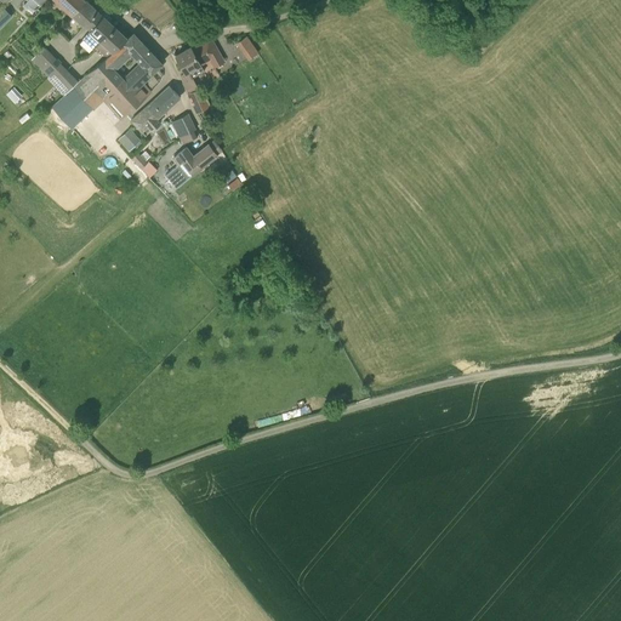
[(9,0),(6,3),(5,4),(12,10),(15,6),(29,18),(32,16),(33,17),(40,11),(38,7),(29,0),(9,0)]
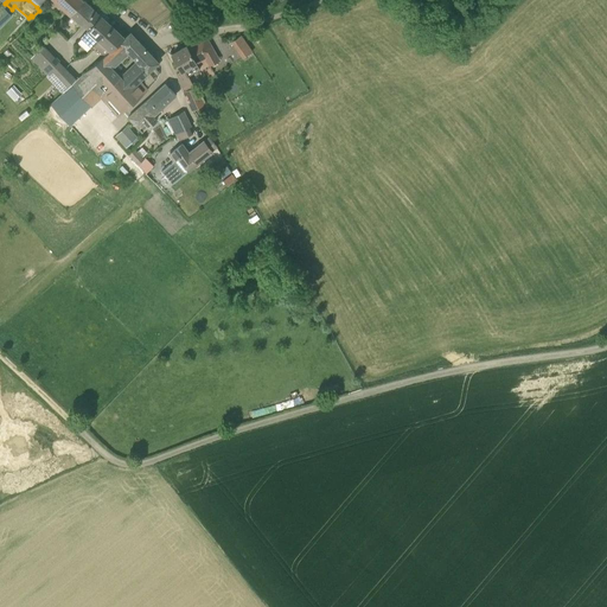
[(55,0),(70,14),(82,0),(55,0)]
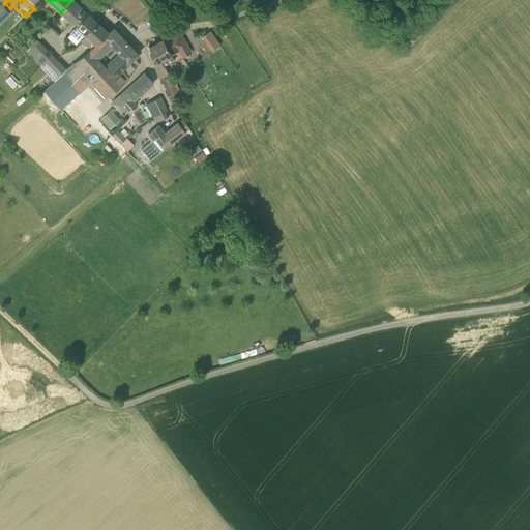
[(74,0),(71,0),(61,12),(71,22),(84,9),(74,0)]
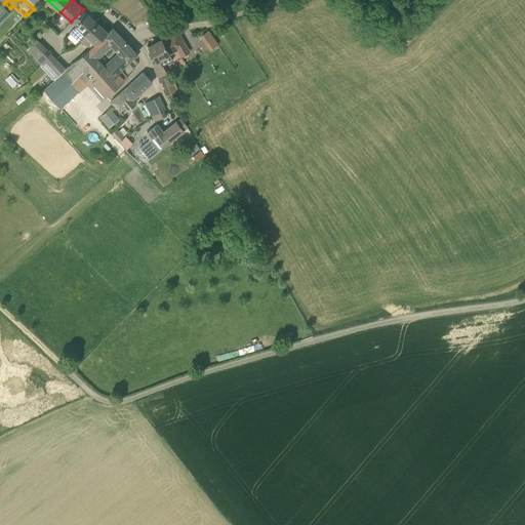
[(0,24),(10,13),(10,12),(3,5),(0,8),(0,24)]
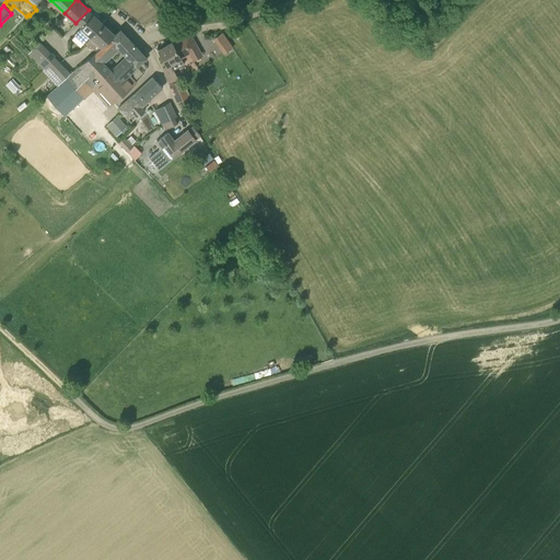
[(86,42),(104,24),(93,14),(74,35),(85,44),(86,42)]
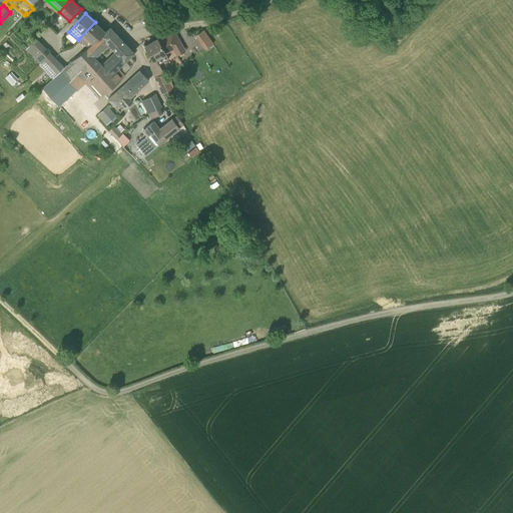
[(95,22),(79,38),(89,48),(94,44),(105,31),(95,22)]
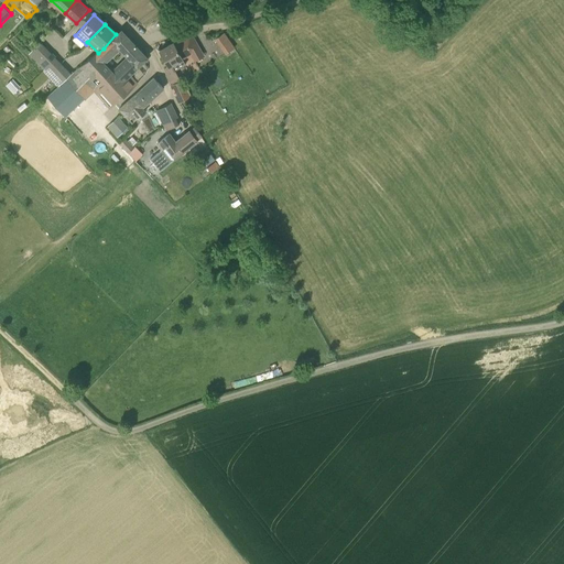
[(129,74),(147,57),(121,31),(117,34),(104,49),(98,53),(67,78),(66,78),(58,85),(60,86),(57,88),(45,95),(54,105),(65,96),(67,94),(77,105),(94,89),(110,108),(138,84),(129,74)]
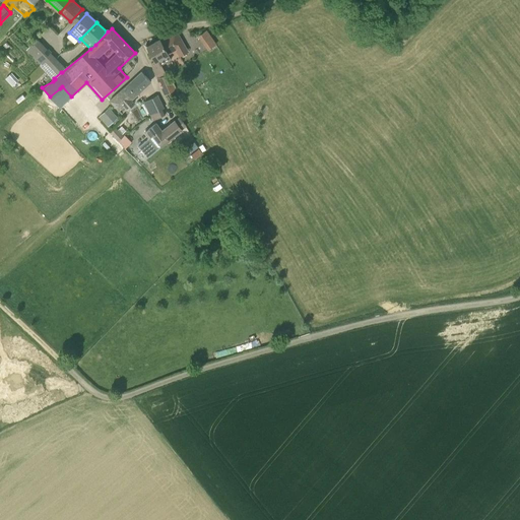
[(160,40),(159,39),(147,46),(155,60),(151,62),(154,68),(152,69),(156,76),(166,70),(163,65),(161,66),(160,65),(171,59),(168,53),(176,49),(178,52),(185,48),(178,34),(170,38),(169,35),(160,40)]
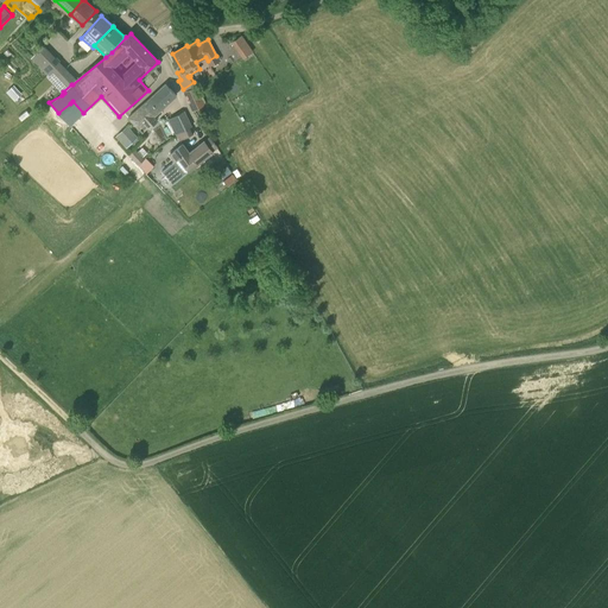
[(238,50),(244,58),(253,51),(247,43),(238,50)]
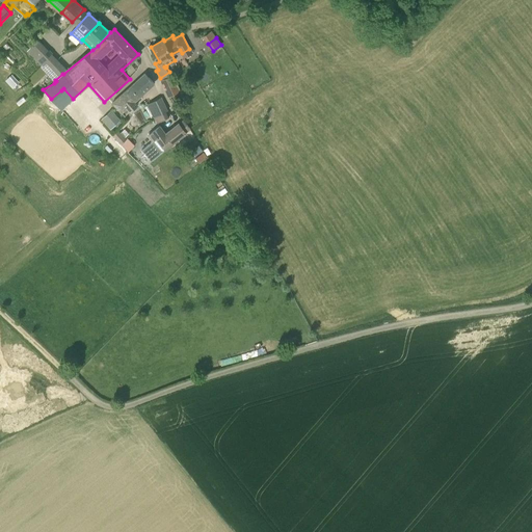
[(32,56),(43,45),(37,40),(27,51),(32,56)]
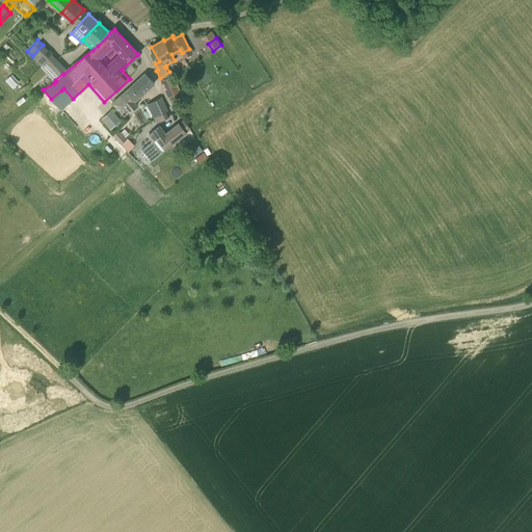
[(48,50),(43,45),(32,56),(37,61),(48,50)]
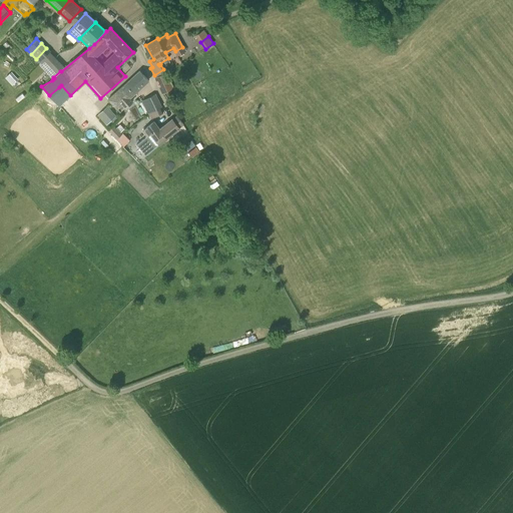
[(40,64),(50,52),(46,48),(36,59),(40,64)]
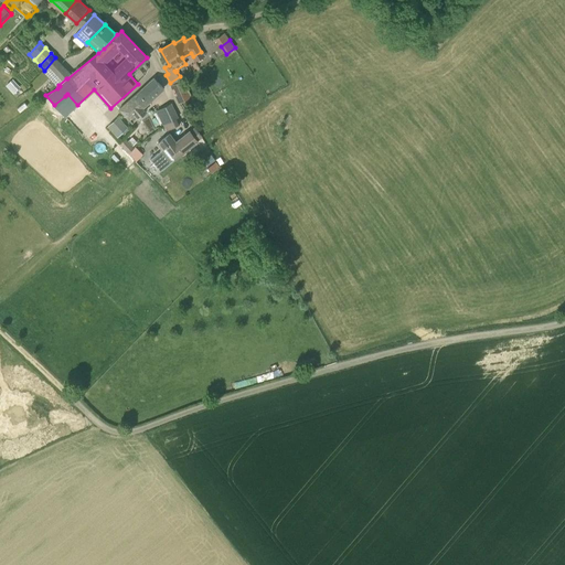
[(71,74),(55,57),(44,71),(59,85),(66,78),(71,74)]
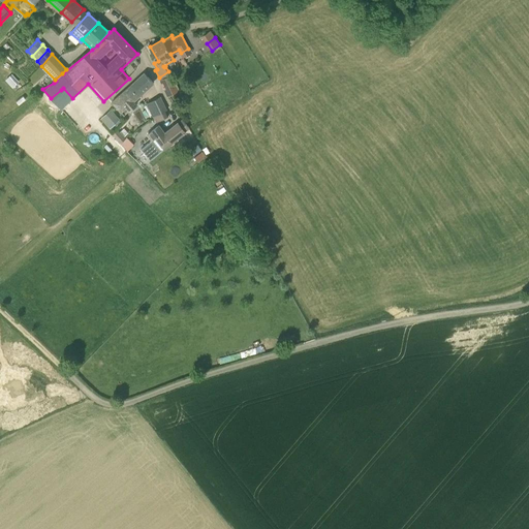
[(153,82),(144,72),(113,103),(124,116),(136,103),(133,100),(153,82)]
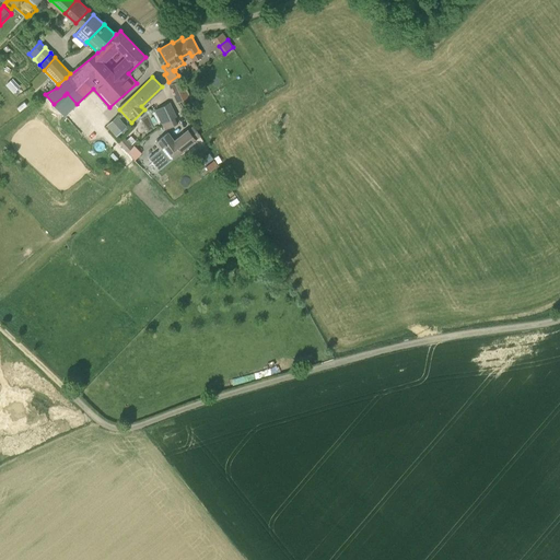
[(177,102),(188,97),(179,79),(170,83),(177,102)]
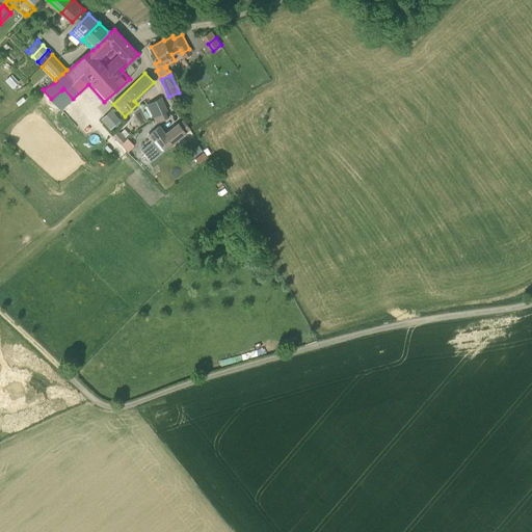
[(18,83),(11,77),(6,81),(12,88),(18,83)]
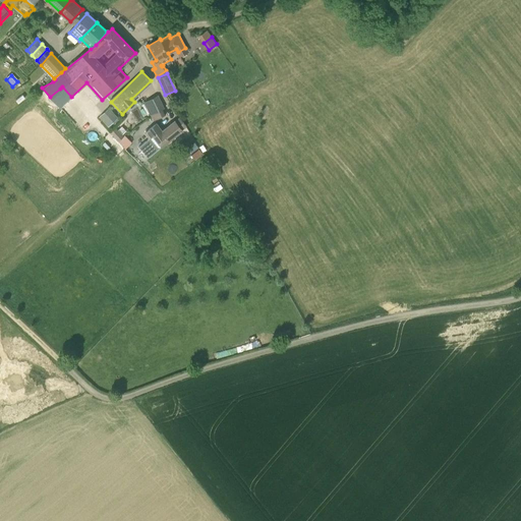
[(151,114),(162,109),(164,108),(158,96),(145,103),(151,114)]
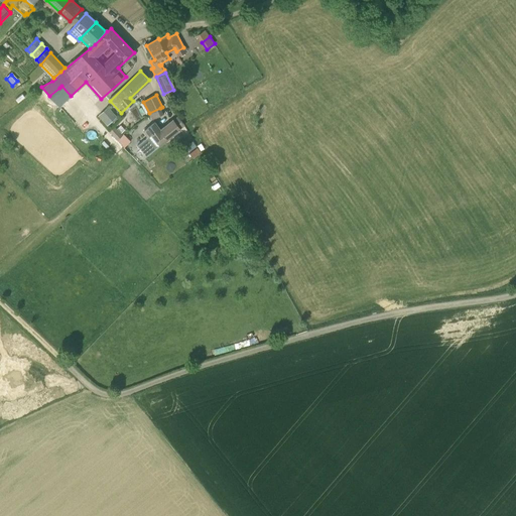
[(107,125),(117,116),(108,107),(98,116),(107,125)]
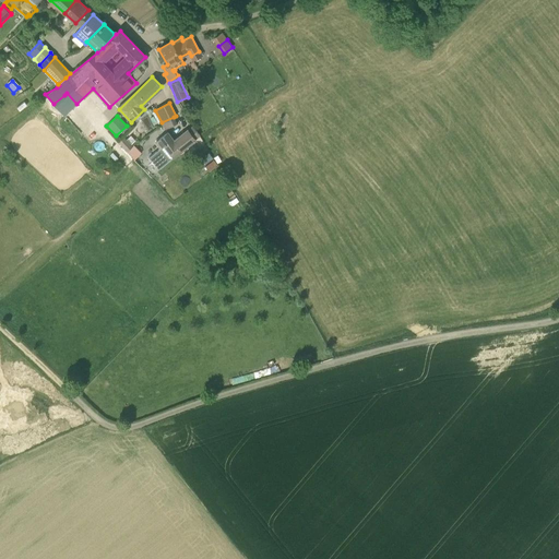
[(162,122),(165,129),(177,122),(174,117),(162,122)]
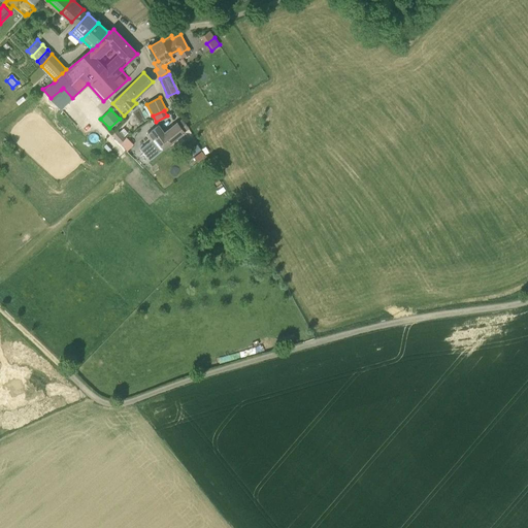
[(164,147),(189,128),(182,119),(164,133),(159,125),(147,134),(152,139),(155,136),(164,147)]
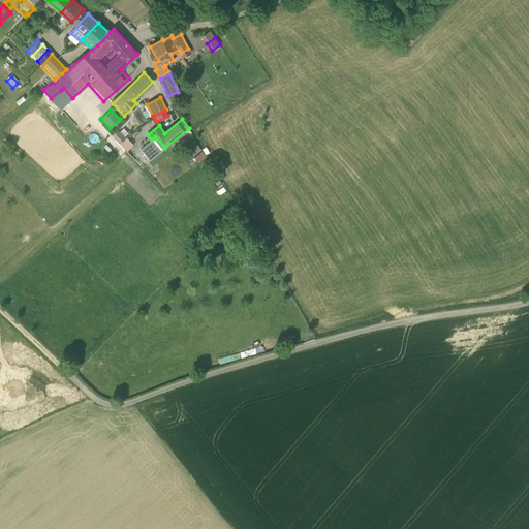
[(120,144),(125,139),(125,138),(119,133),(117,131),(112,136),(120,144)]
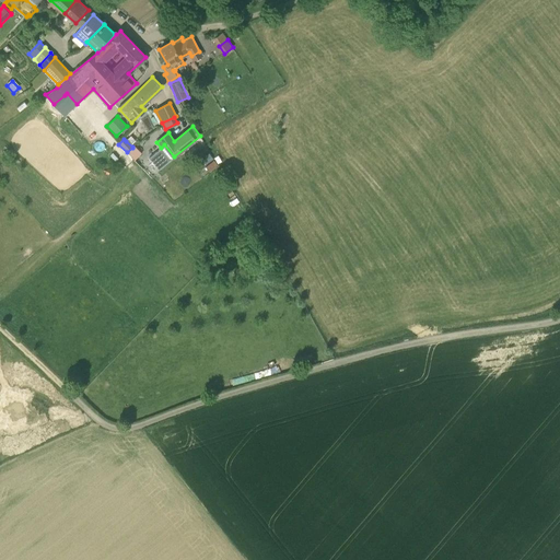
[(201,156),(207,164),(212,160),(207,152),(201,156)]
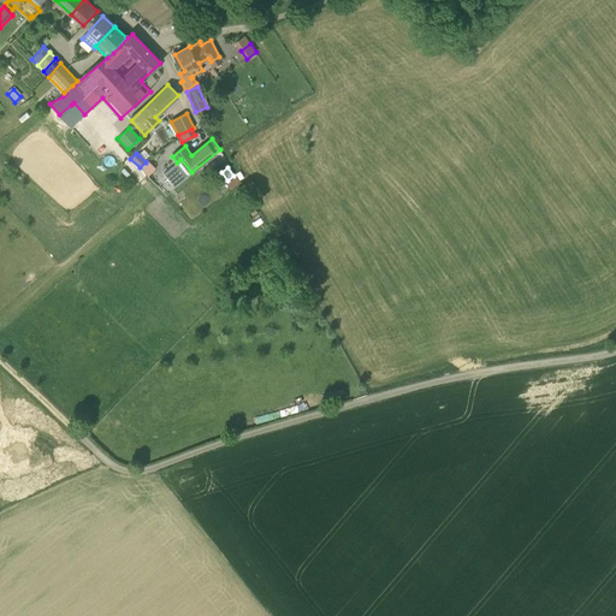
[(226,183),(230,189),(240,182),(236,176),(226,183)]
